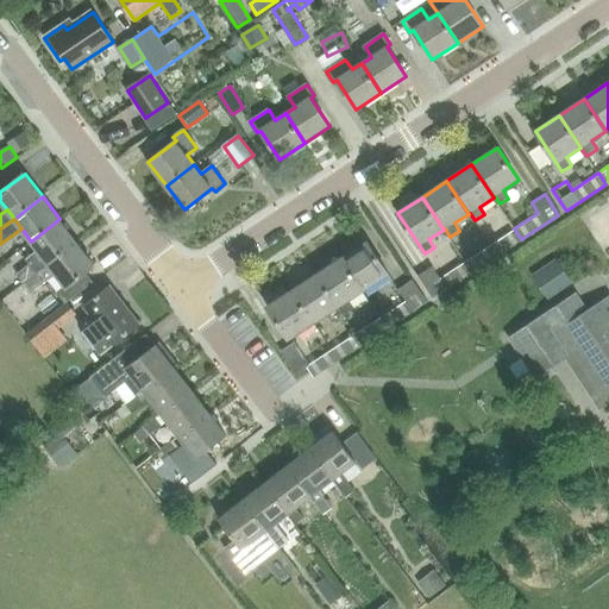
[(24,282),(77,243),(60,219),(31,242),(38,250),(27,258),(31,263),(17,274),(24,282)]
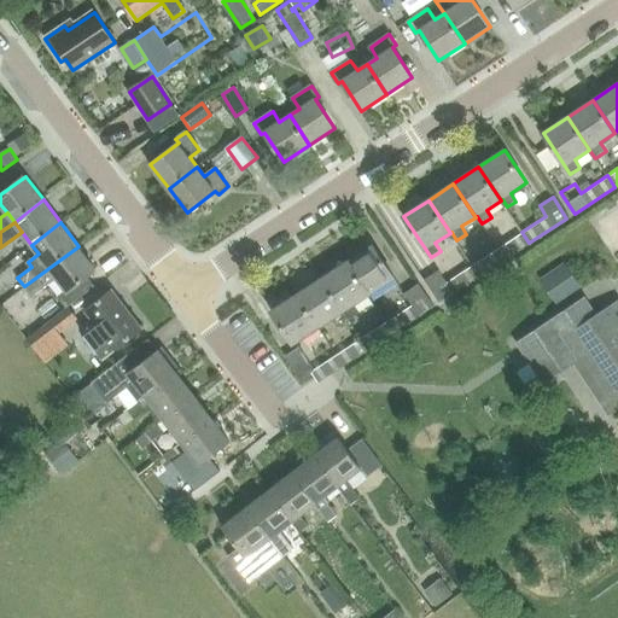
[(593,261),(617,243),(617,240),(608,227),(582,245),(593,261)]
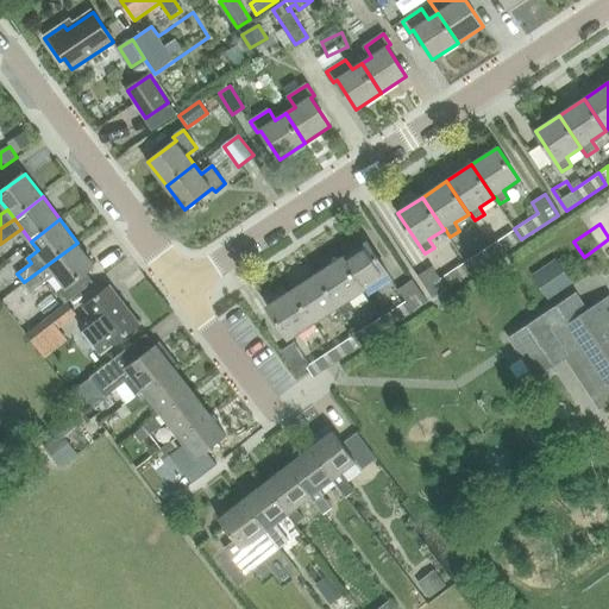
[(496,256),(521,239),(514,228),(489,245),(496,256)]
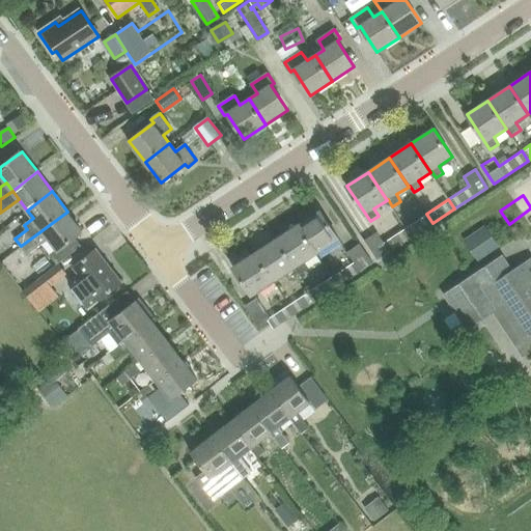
[(298,226),(316,254),(339,239),(320,211),(298,226)]
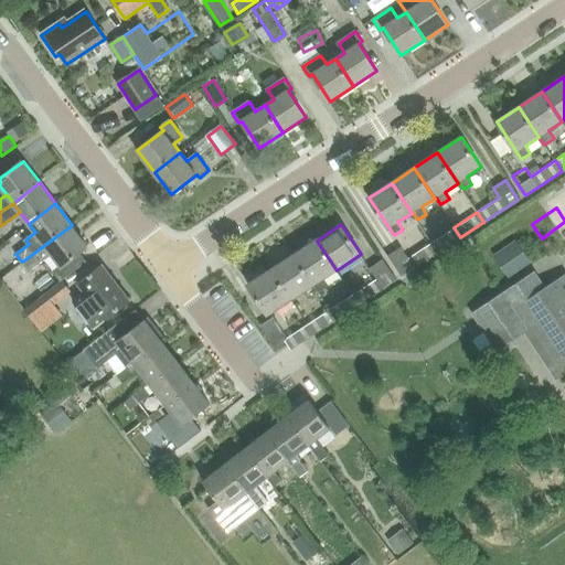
[(88,246),(72,225),(22,262),(30,270),(52,254),(61,265),(52,272),(60,281),(86,262),(80,253),(88,246)]
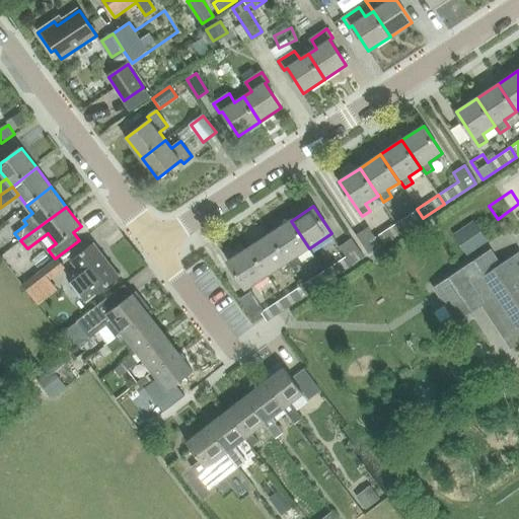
[(402,232),(423,218),(417,209),(395,222),(402,232)]
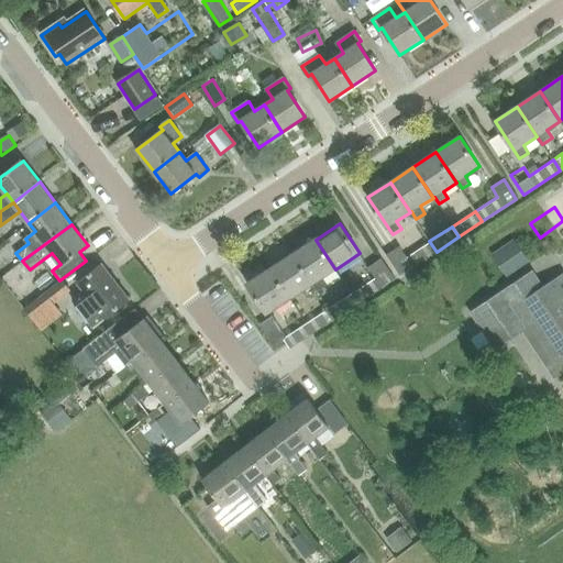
[(322,278),(335,269),(316,240),(293,254),(312,285),(315,284),(319,290),(327,285),(322,278)]
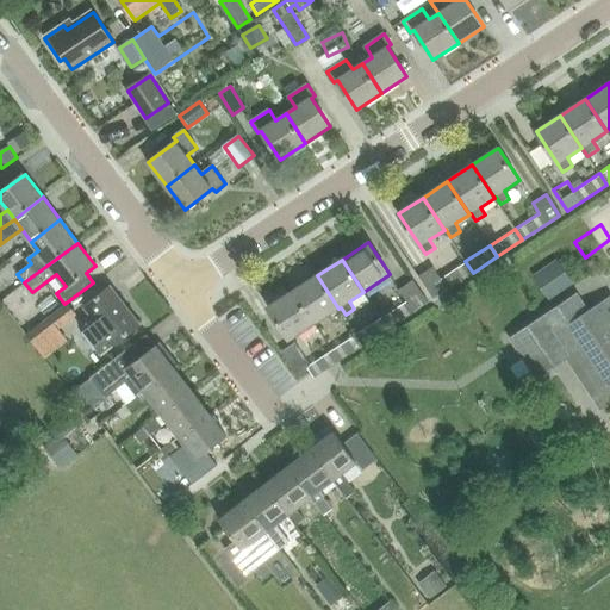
[(556,260),(533,277),(546,296),(570,280),(556,260)]
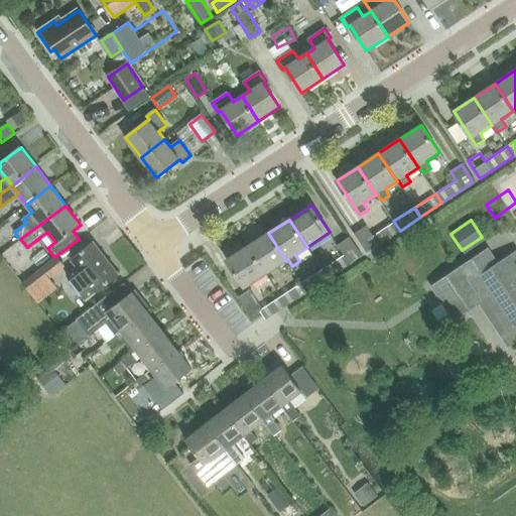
[(365,253),(400,231),(393,221),(371,236),(364,227),(353,234),(365,253)]
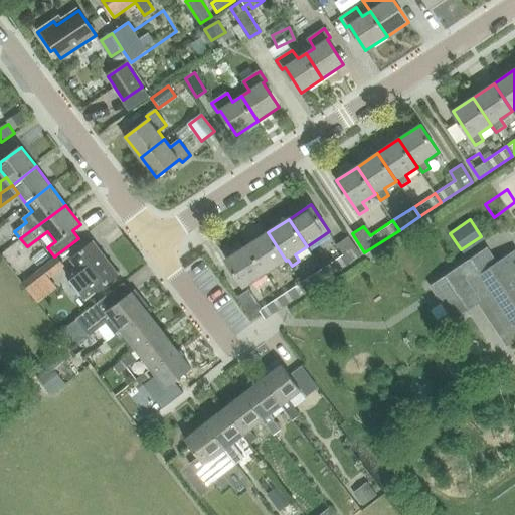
[(268,232),(247,246),(266,274),(286,261),(268,232)]
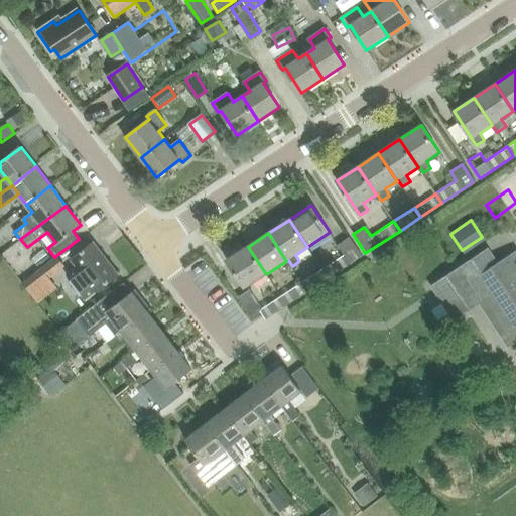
[(343,255),(321,269),(329,278),(361,257),(348,237),(336,245),(343,255)]
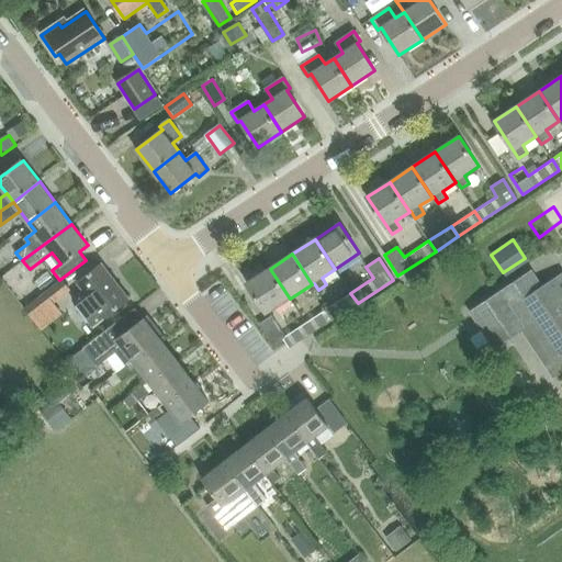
[(85,291),(74,301),(93,327),(130,299),(102,265),(78,283),(85,291)]
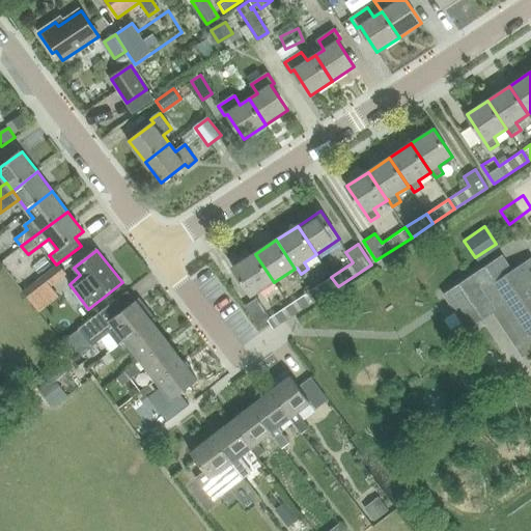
[(252,296),(274,282),(255,254),(233,268),(252,296)]
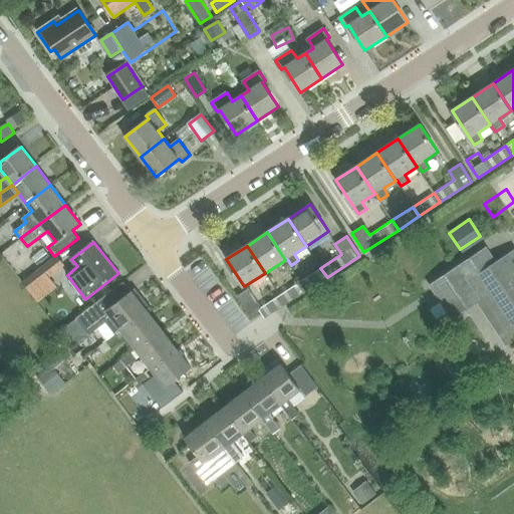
[(453,318),(478,302),(507,345),(513,339),(513,250),(497,263),(487,248),(431,285),(453,318)]
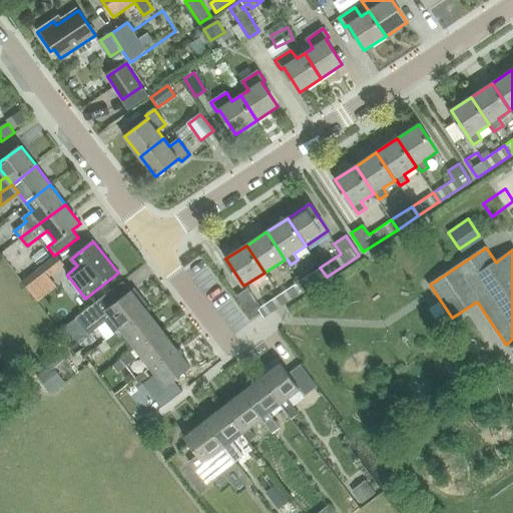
[(25,280),(22,282),(29,291),(32,289),(45,279),(48,276),(64,265),(57,254),(41,267),(38,270),(25,280)]
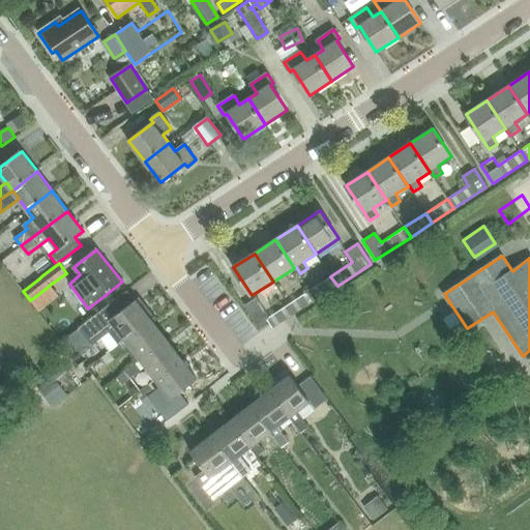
[(330,276),(310,290),(316,300),(337,286),(330,276)]
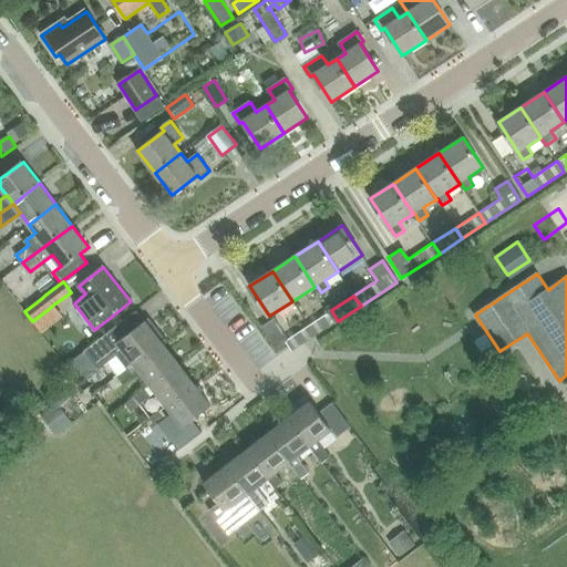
[(315,336),(338,321),(331,310),(308,326),(315,336)]
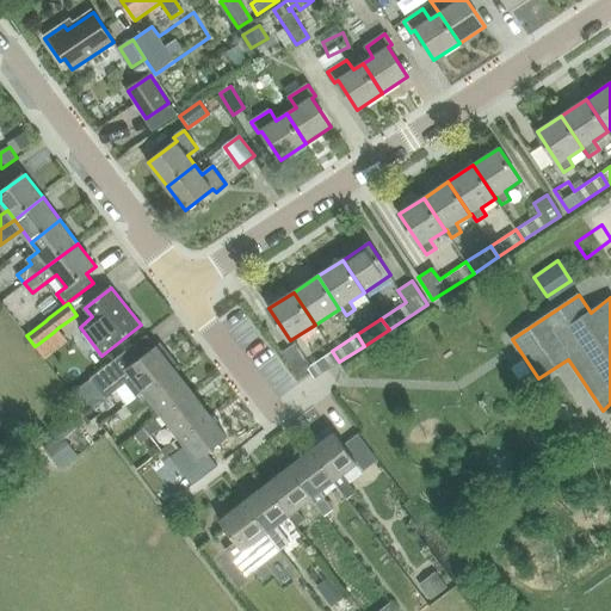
[(92,378),(91,380),(106,399),(115,392),(127,406),(128,405),(140,396),(144,392),(173,370),(174,369),(176,369),(179,365),(179,364),(178,365),(168,352),(164,355),(158,346),(153,350),(143,338),(92,378)]
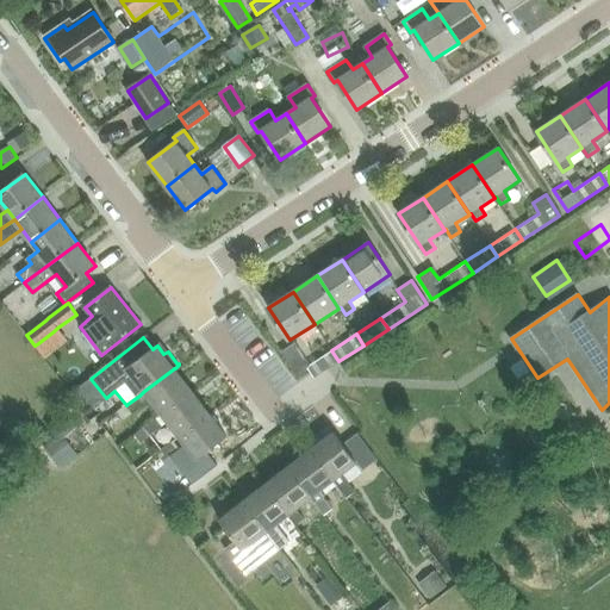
[(338,361),(331,350),(312,363),(297,342),(284,352),(298,373),(305,368),(312,379),(338,361)]
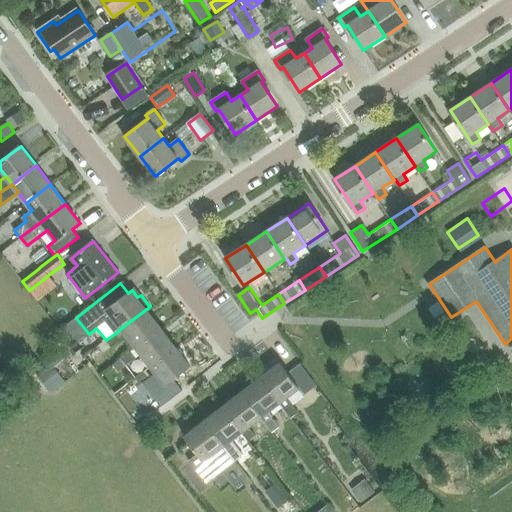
[(145,310),(121,328),(136,347),(161,328),(147,309),(146,309),(145,310)]
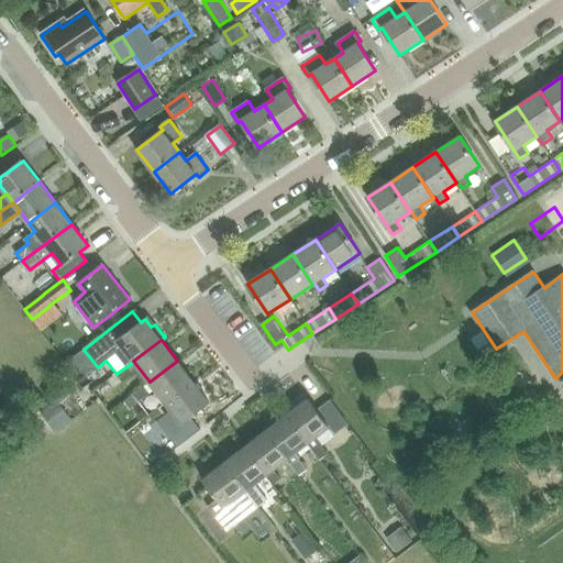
[(177,361),(150,382),(165,403),(166,403),(192,382),(177,361)]
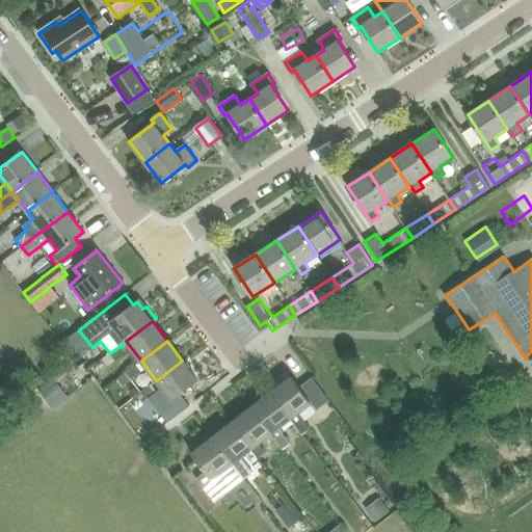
[(122,345),(111,352),(116,360),(127,351),(122,345)]
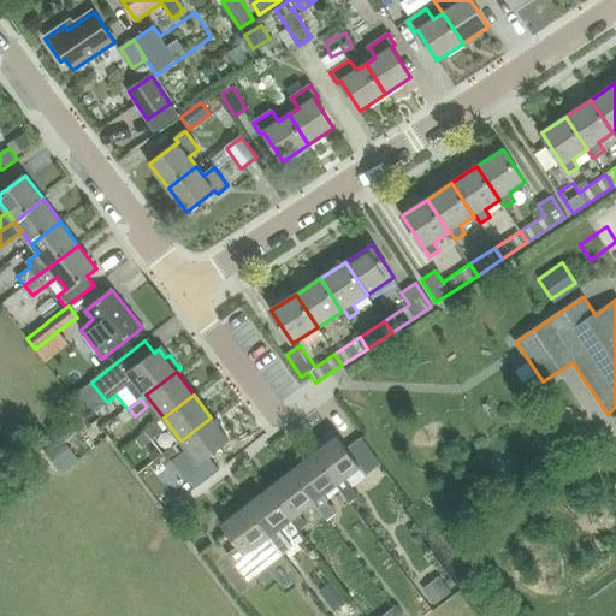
[(211,418),(182,440),(200,465),(230,442),(211,418)]
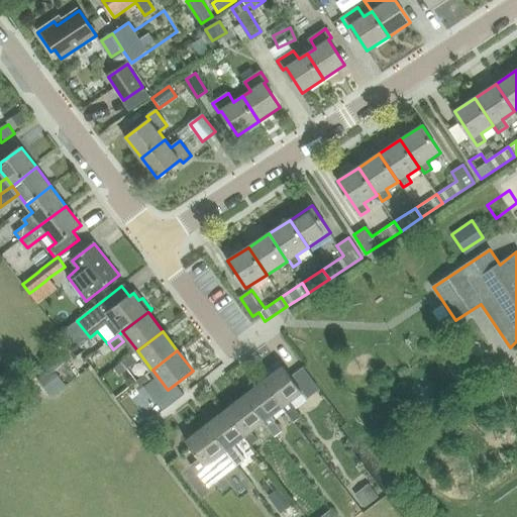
[(128,369),(138,360),(132,354),(123,362),(128,369)]
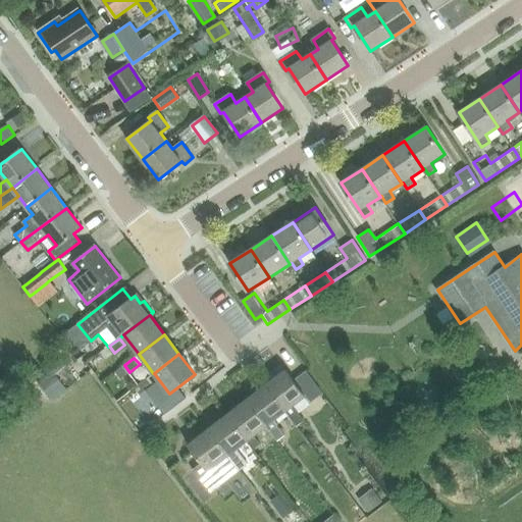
[(286,370),(266,385),(285,411),(298,426),(304,421),(293,406),(305,396),(310,403),(323,393),(306,371),(294,380),(286,370)]
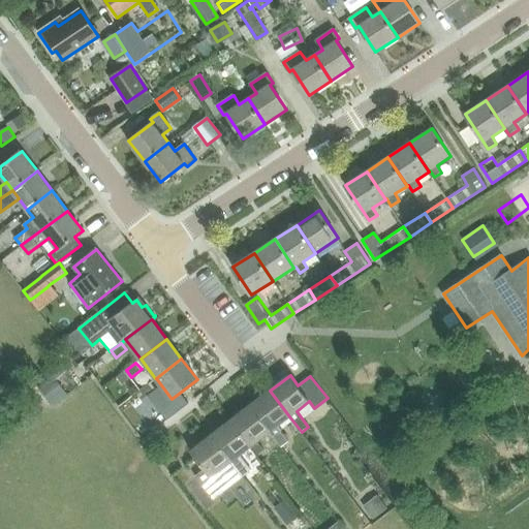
[(141,390),(139,390),(146,398),(147,397),(156,390),(150,382),(141,390)]
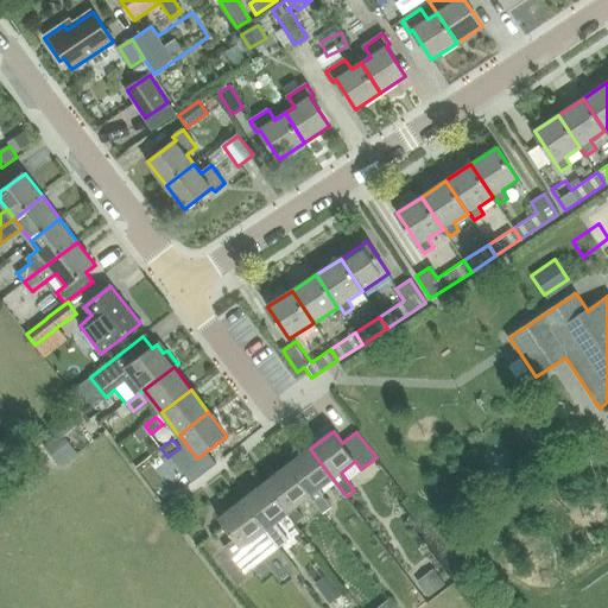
[(52,455),(62,469),(80,457),(69,443),(52,455)]
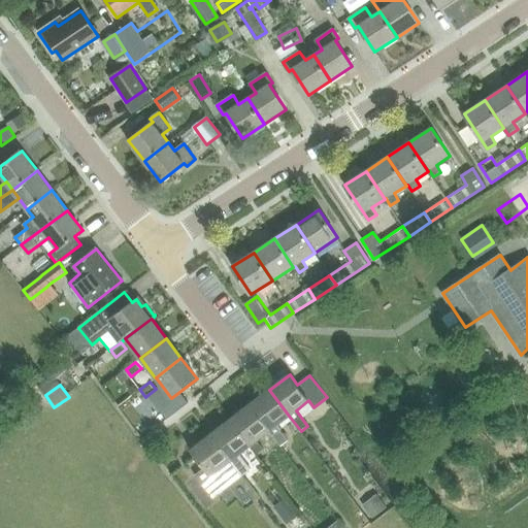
[(289,416),(269,390),(250,404),(269,431),(282,447),(288,440),(276,425),(289,416)]
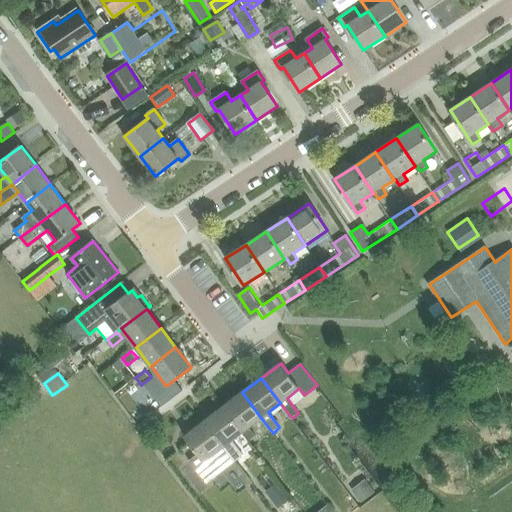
[(261,418),(242,392),(223,407),(223,408),(242,432),(253,447),(261,442),(249,427),(261,418)]
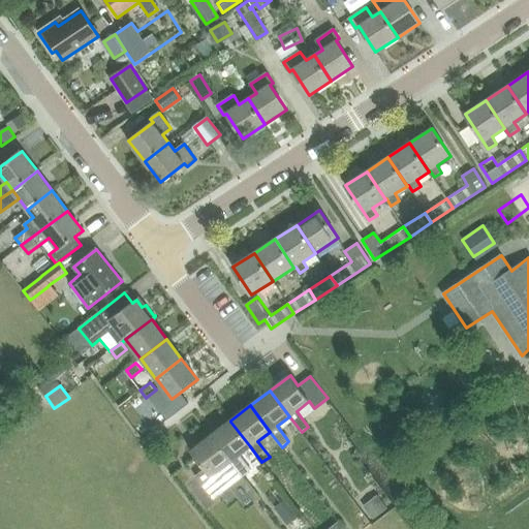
[(230,422),(211,436),(243,477),(251,470),(240,455),(250,446),(230,422)]
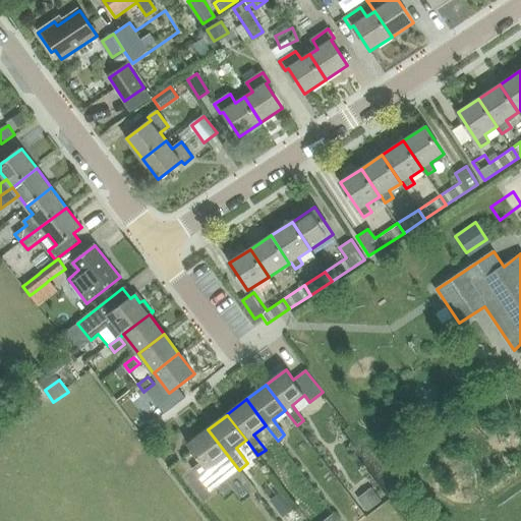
[(201,462),(192,469),(210,493),(239,470),(208,429),(188,445),(201,462)]
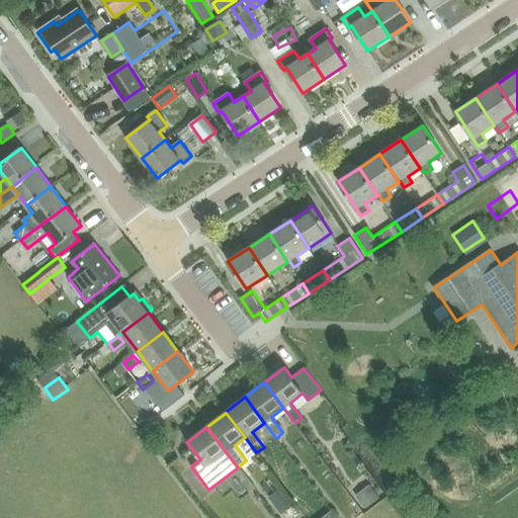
[(370,487),(357,498),(358,499),(365,509),(378,498),(371,489),(370,487)]
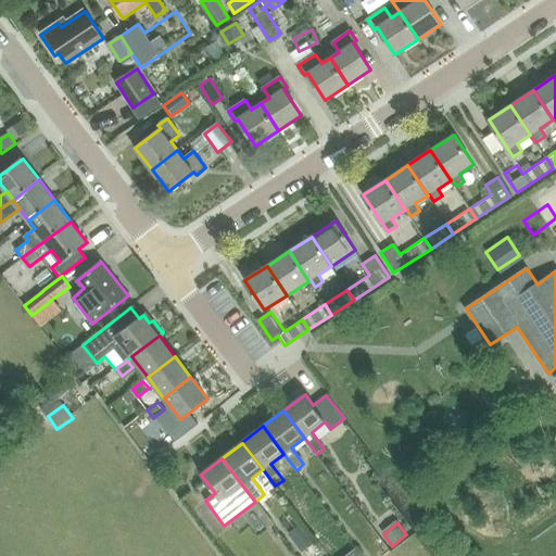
[(300,526),(289,533),(303,551),(313,543),(300,526)]
